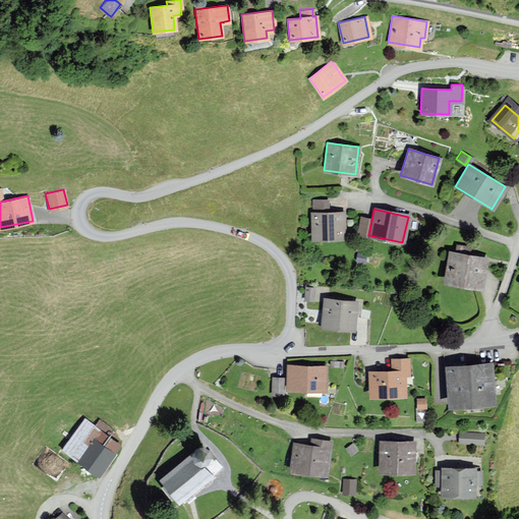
[(310,213),(311,238),(343,238),(342,213),(310,213)]
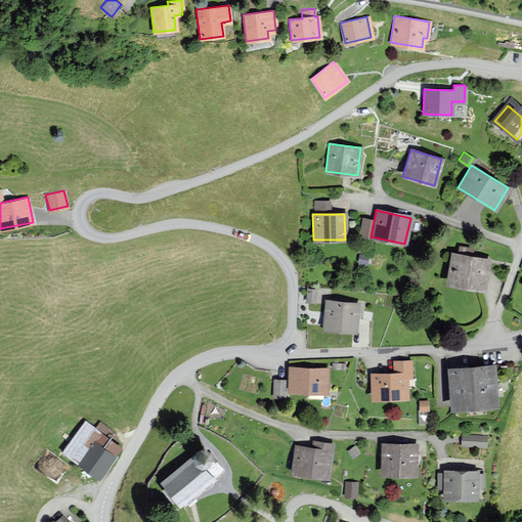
[(458,253),(451,252),(446,284),(482,290),(487,260),(470,257),(471,248),(459,246),(458,253)]
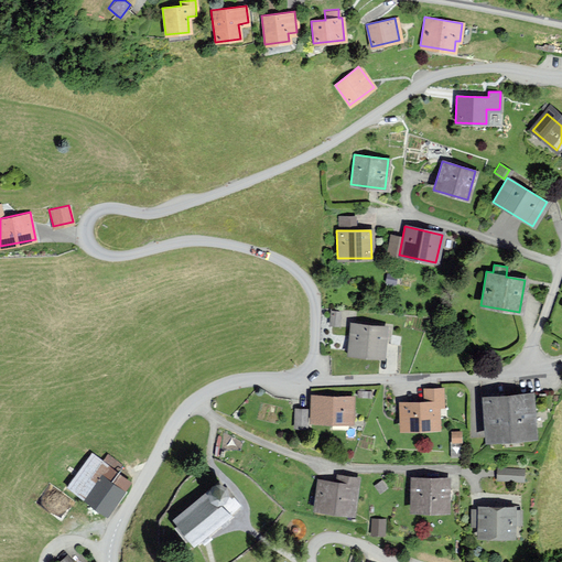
[(385,326),(350,323),(347,352),(382,355),(385,326)]
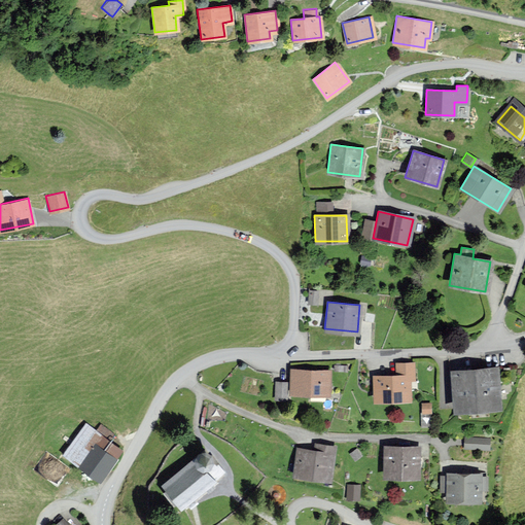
[(407,379),(414,378),(413,361),(395,361),(395,376),(374,377),(375,399),(408,398),(407,379)]
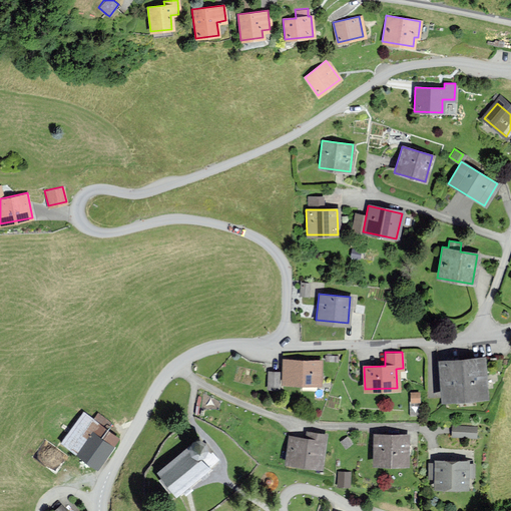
[(319,361),(284,359),(283,383),(319,384),(319,361)]
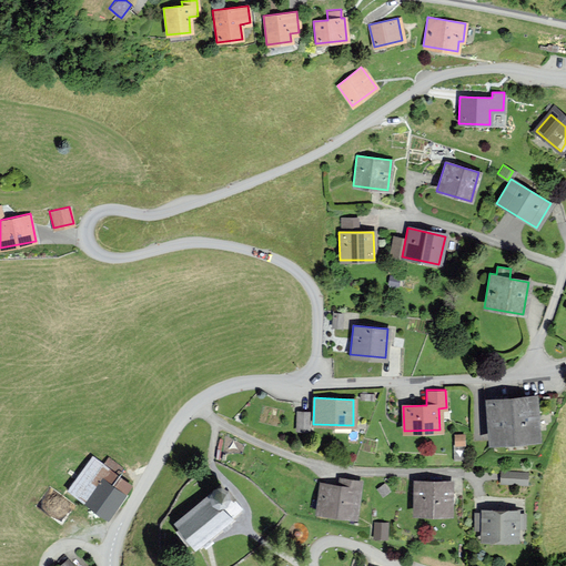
[(487,402),(491,444),(537,441),(534,398),(487,402)]
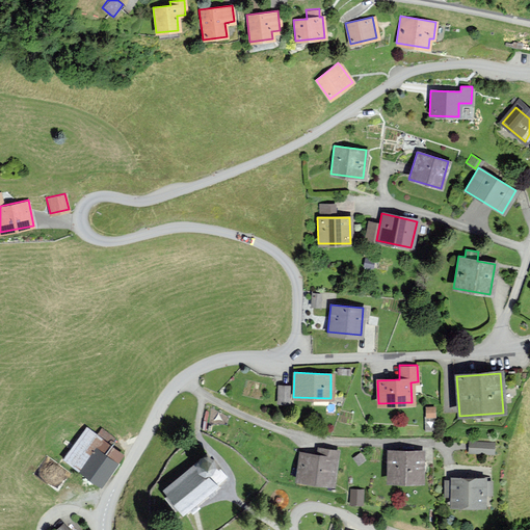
[(287,386),(277,385),(276,400),(286,400),(287,386)]
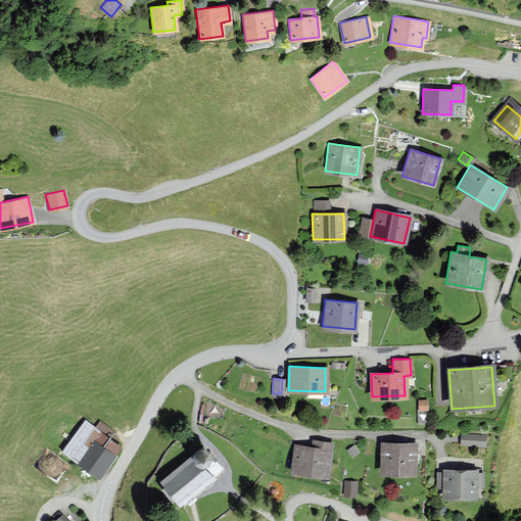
[(417,396),(417,407),(426,407),(426,395),(417,396)]
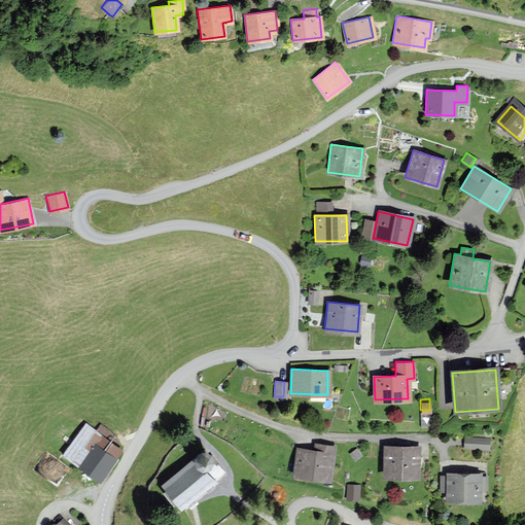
[(99,479),(119,449),(84,425),(64,454),(99,479)]
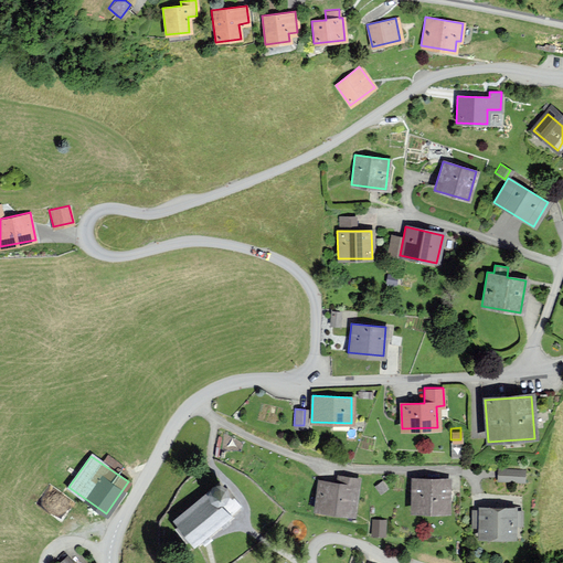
[(521,480),(522,469),(498,467),(498,478),(521,480)]
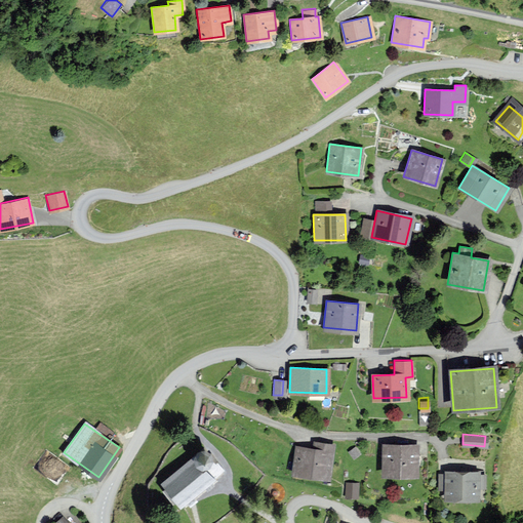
[(331,444),(313,442),(312,449),(296,446),(292,474),(327,479),(331,444)]
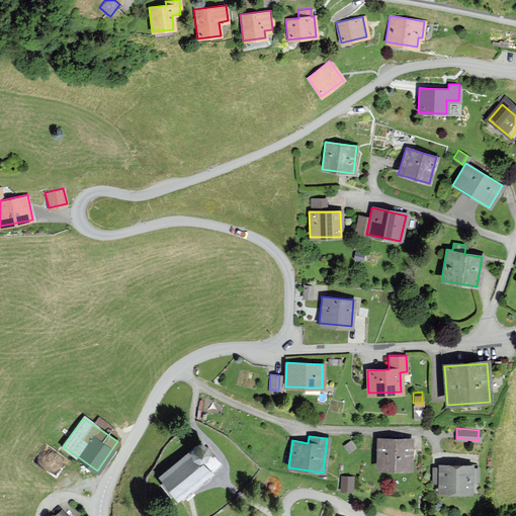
[(410,469),(411,438),(377,438),(376,468),(410,469)]
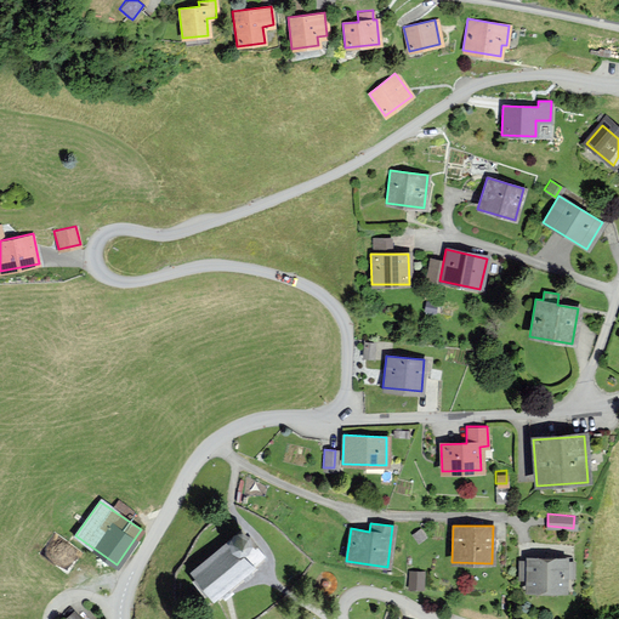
[(192,572),(213,597),(259,560),(238,534),(192,572)]
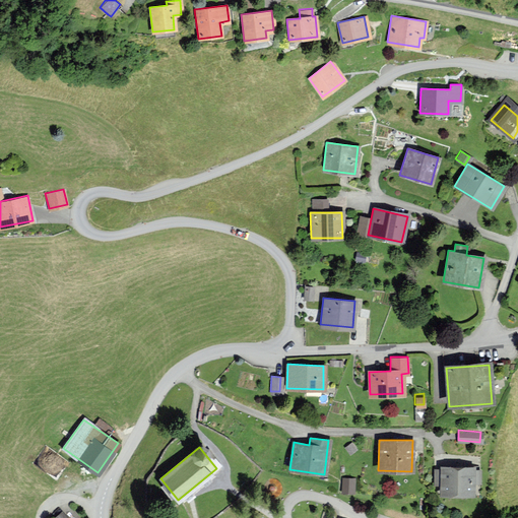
[(473,469),(473,467),(439,465),(439,468),(433,468),(433,483),(440,483),(439,494),(472,496),(472,481),(477,481),(478,470),(473,469)]
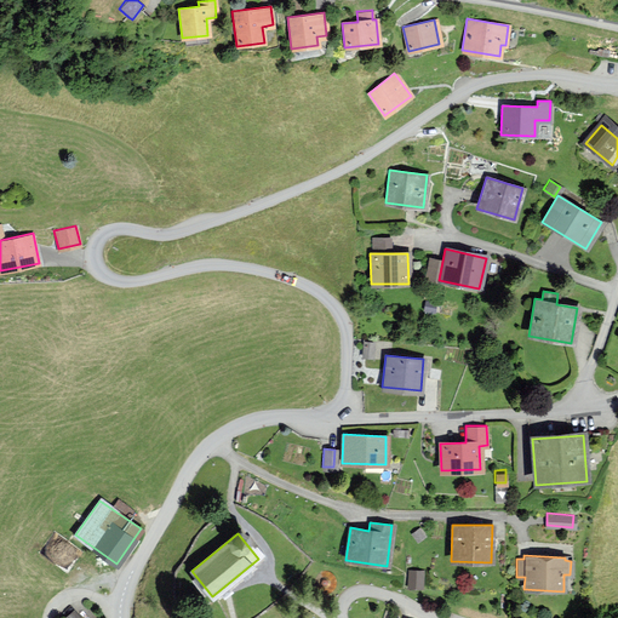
[(422,570),(407,570),(407,585),(421,587),(422,570)]
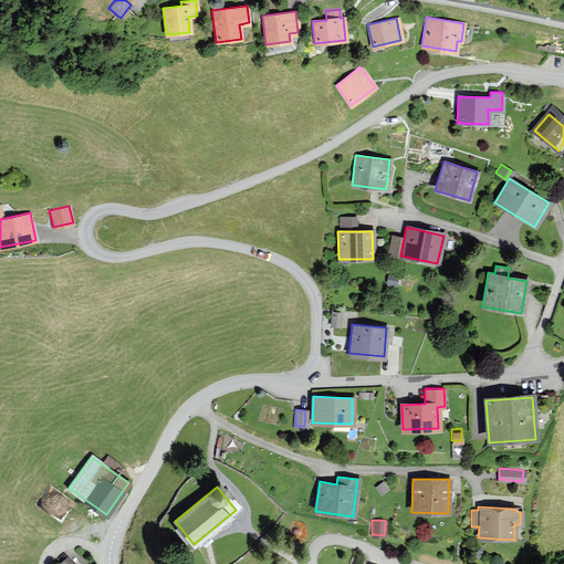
[(73,563),(65,554),(59,560),(61,563),(73,563)]
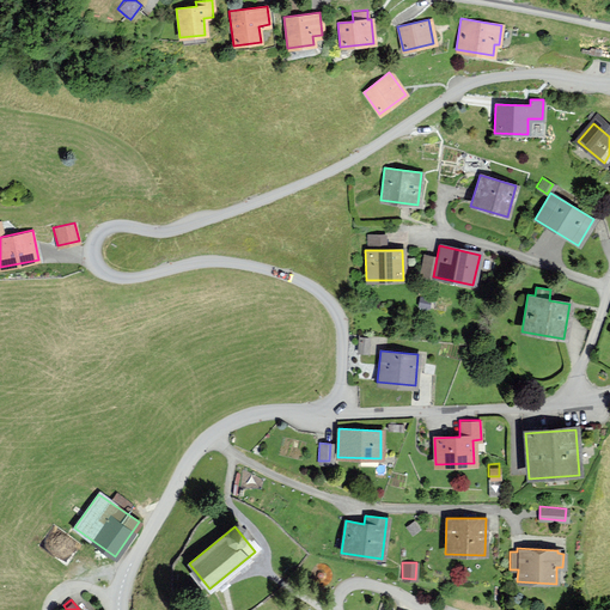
All buildings are outlined.
